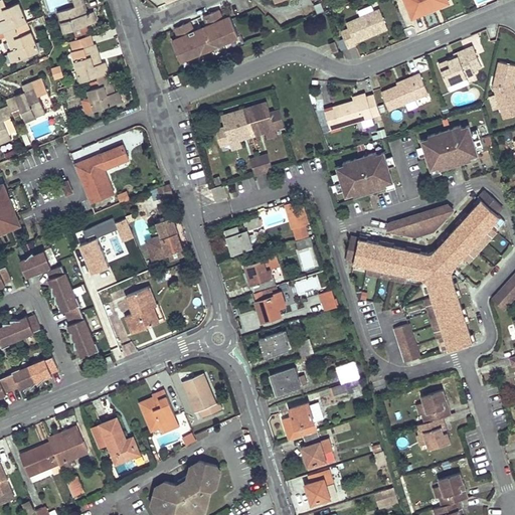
[(6,6),(4,0),(0,0),(0,31),(0,32),(4,30),(20,24),(28,21),(19,1),(6,6)]
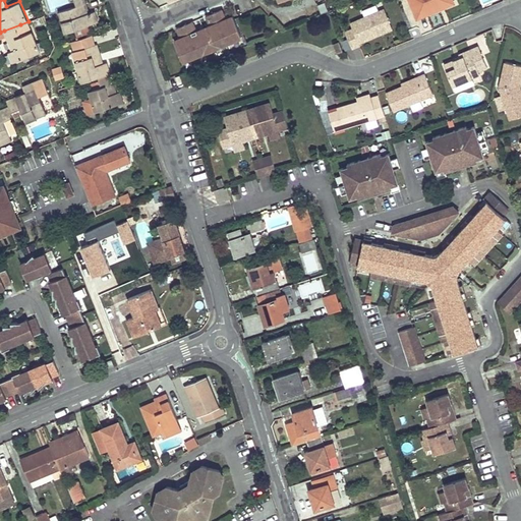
[(90,12),(84,0),(75,0),(77,5),(59,11),(65,33),(70,31),(84,25),(98,21),(95,11),(90,12)]
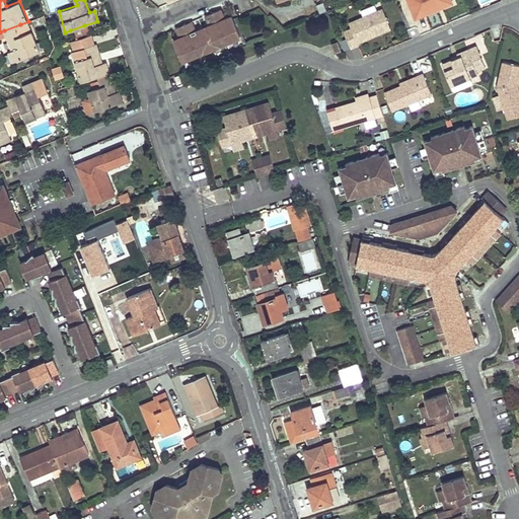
[(409,0),(417,17),(426,13),(425,9),(446,0),(409,0)]
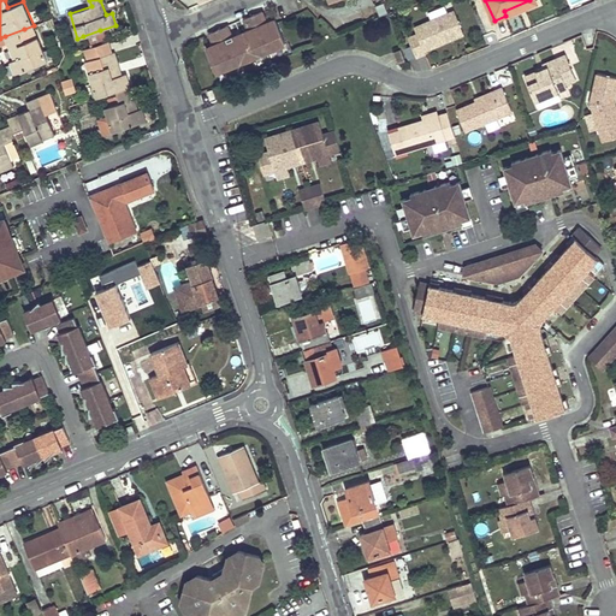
[(505,16),(537,3),(535,0),(529,0),(504,11),(505,16)]
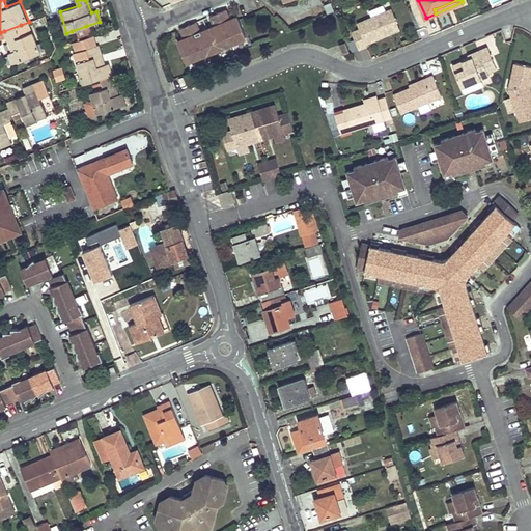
[(185,37),(177,40),(187,62),(247,36),(238,15),(231,18),(227,8),(211,15),(215,24),(200,30),(196,21),(180,28),(185,37)]
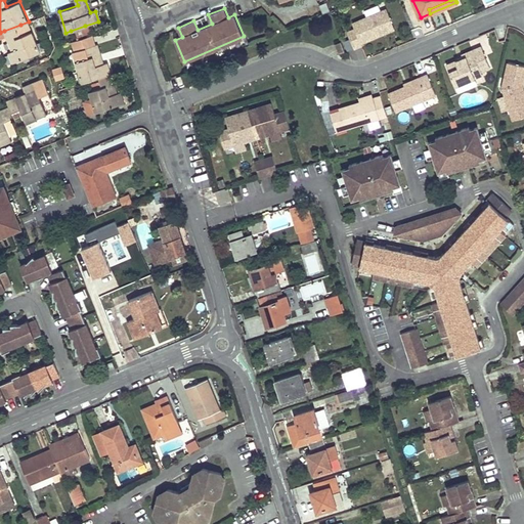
[(395,29),(386,8),(352,24),(355,29),(347,32),(354,48),(361,45),(360,43),(395,29)]
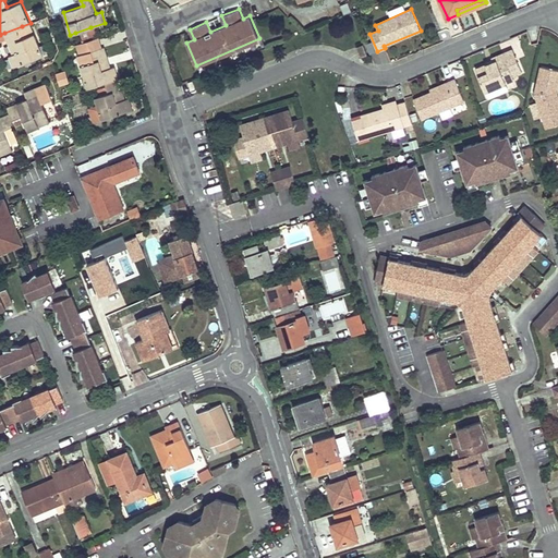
[(43,55),(34,33),(25,36),(22,26),(4,33),(12,53),(9,56),(13,67),(43,55)]
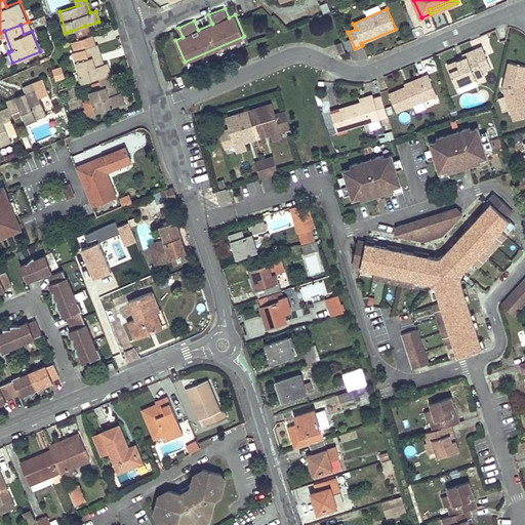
[(87,33),(85,26),(71,31),(73,37),(87,33)]
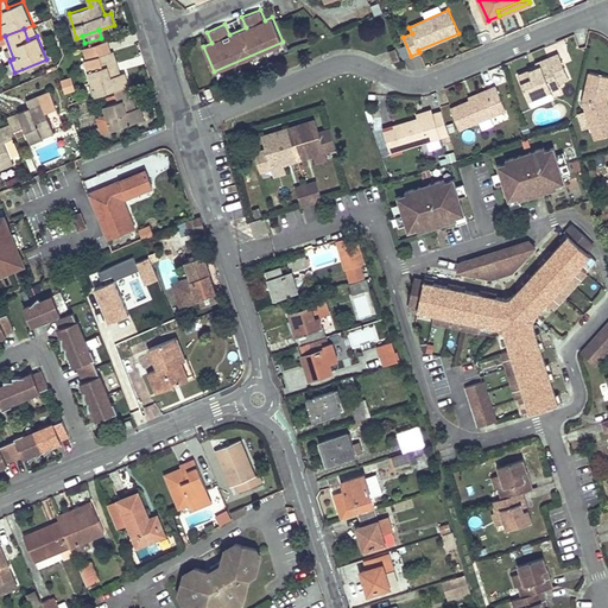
[(82,48),(86,59),(100,55),(112,51),(108,39),(82,48)]
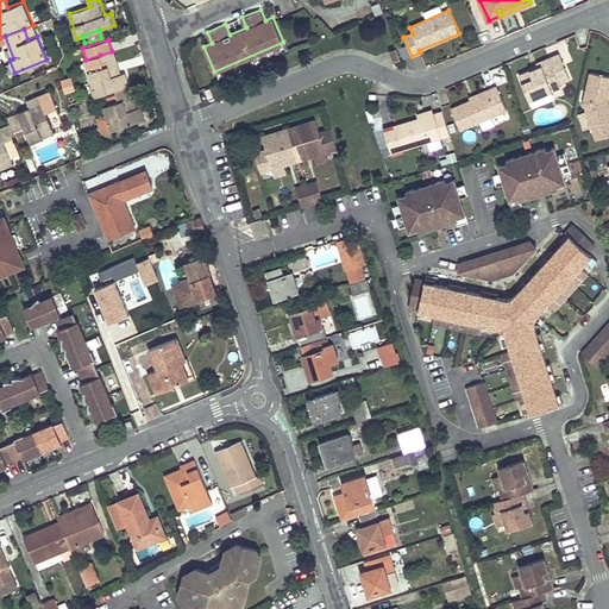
[(121,73),(114,50),(112,51),(100,55),(86,60),(83,61),(95,95),(115,89),(130,86),(125,71),(121,73)]
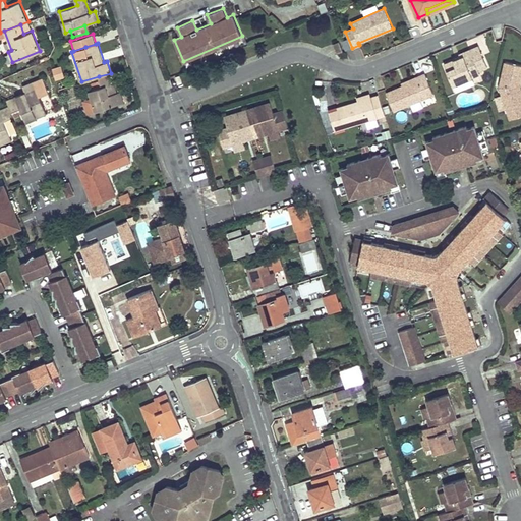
[(471,54),(456,60),(445,65),(453,85),(480,74),(478,70),(487,67),(478,46),(469,50),(471,54)]
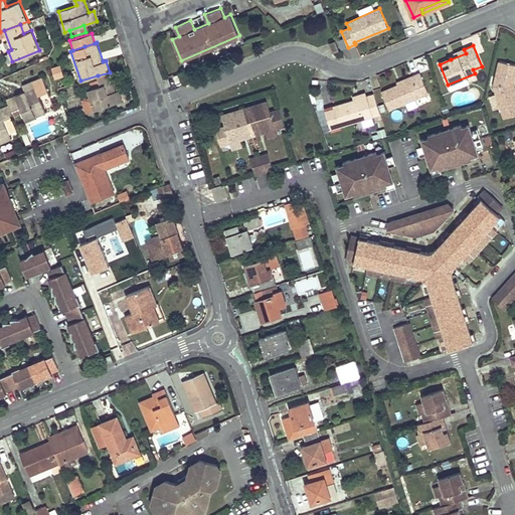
[(450,57),(451,59),(466,53),(464,49),(454,53),(455,55),(450,57)]
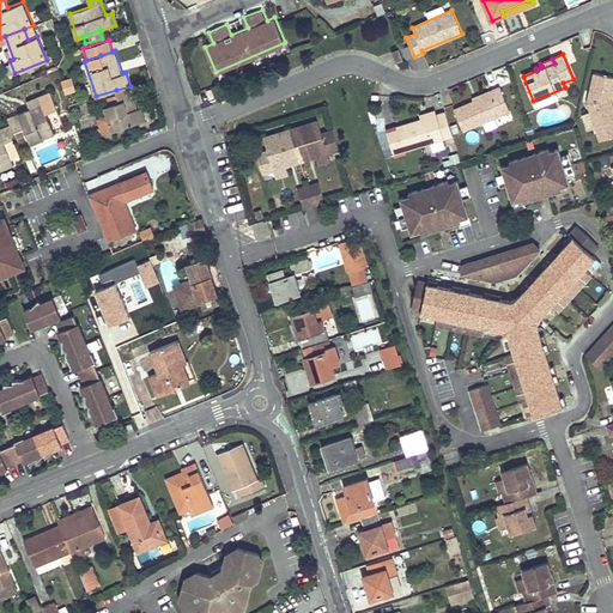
[(612,95),(612,77),(595,73),(588,104),(592,114),(596,128),(600,141),(612,137),(612,109),(611,110),(610,107),(612,105),(612,101),(612,95)]
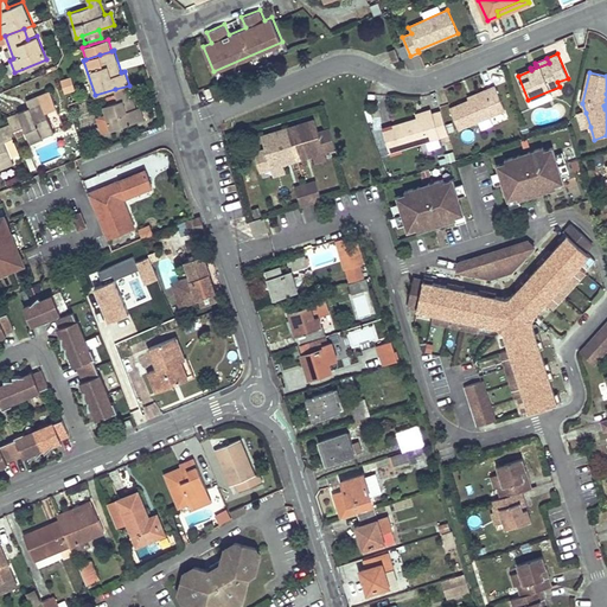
[(72,76),(62,78),(64,93),(76,90),(72,76)]
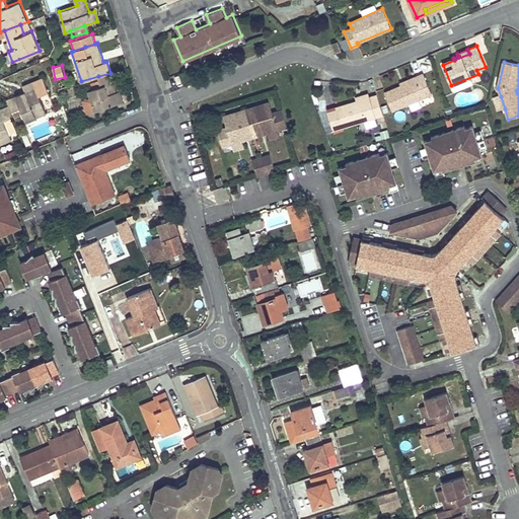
[(117,91),(110,73),(98,76),(100,85),(89,89),(91,98),(95,110),(124,101),(120,90),(117,91)]
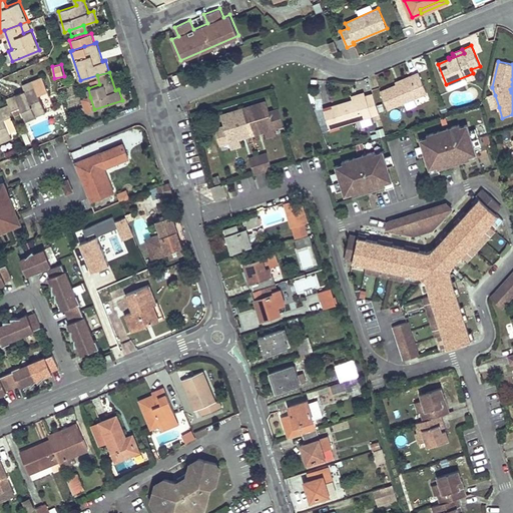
[(396,85),(380,92),(387,110),(427,93),(419,73),(411,76),(412,79),(396,85)]
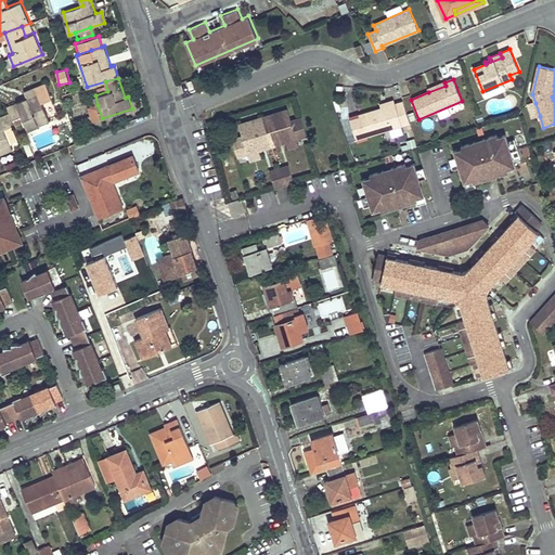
[(427,89),(428,92),(446,86),(444,82),(427,89)]
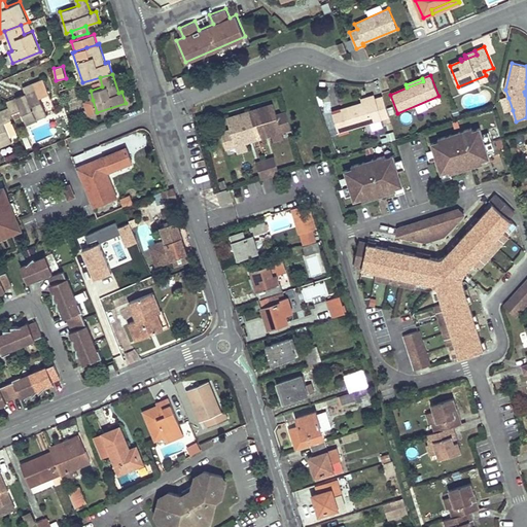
[(9,107),(12,112),(21,108),(27,123),(47,114),(39,96),(47,92),(42,79),(24,86),(27,93),(7,101),(9,107)]
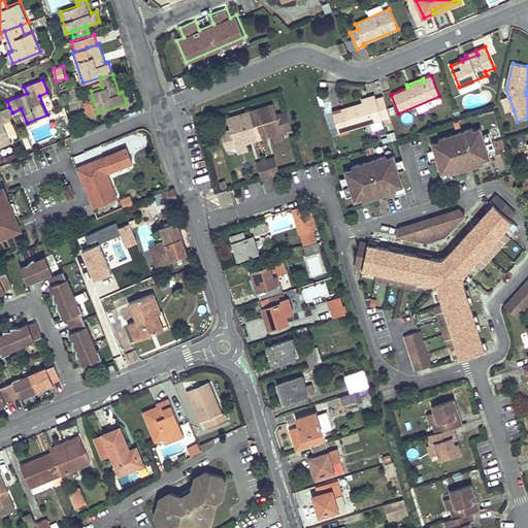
[(390,118),(384,96),(375,99),(363,103),(342,109),(343,111),(349,130),(390,118)]
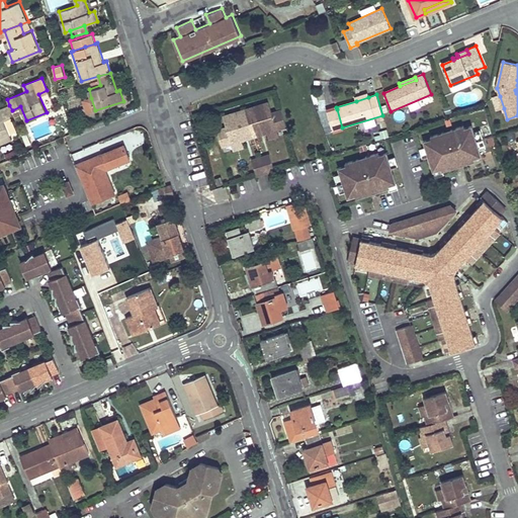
[(498,110),(504,108),(500,96),(494,98),(498,110)]
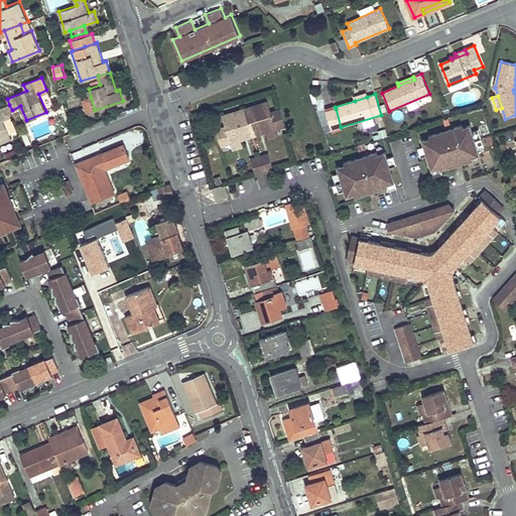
[(95,110),(91,98),(83,100),(87,112),(95,110)]
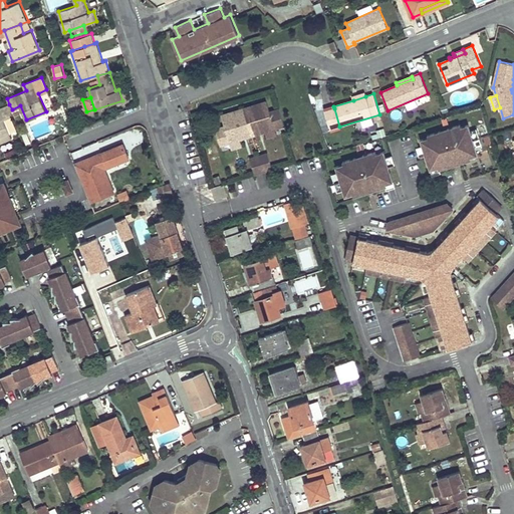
[(266,100),(221,114),(225,125),(215,127),(220,145),(230,142),(239,139),(265,131),(275,127),(284,124),(279,108),(269,111),(266,100)]
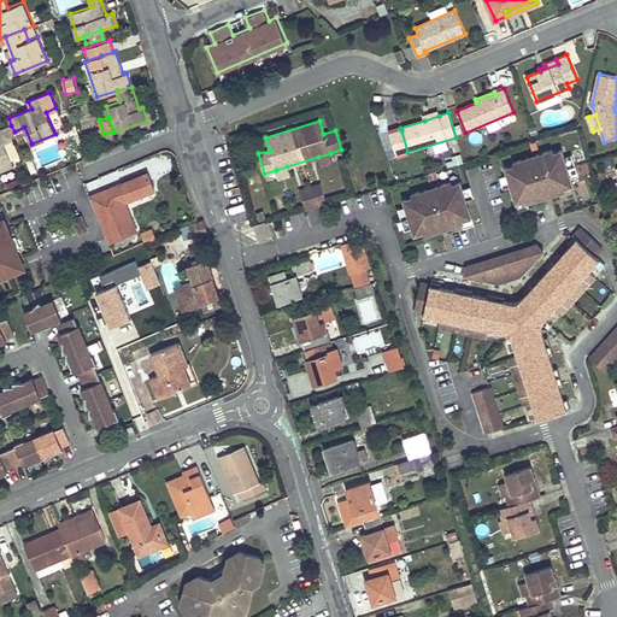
[(15,131),(11,125),(0,129),(0,171),(15,165),(5,142),(16,137),(15,131)]
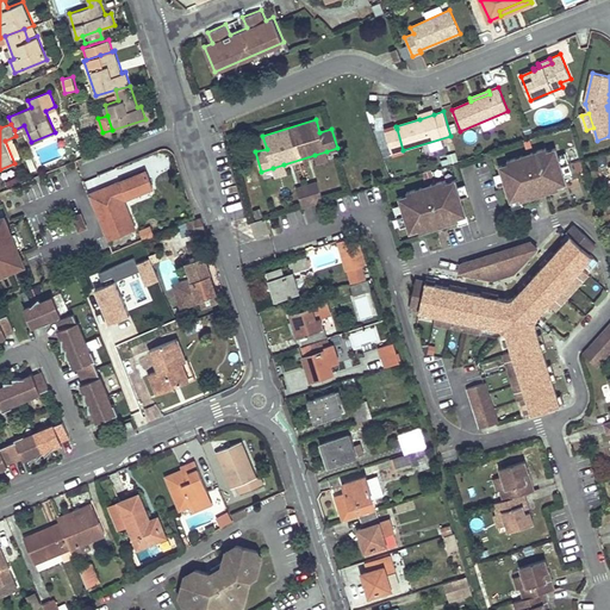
[(403,150),(397,129),(386,132),(392,153),(403,150)]
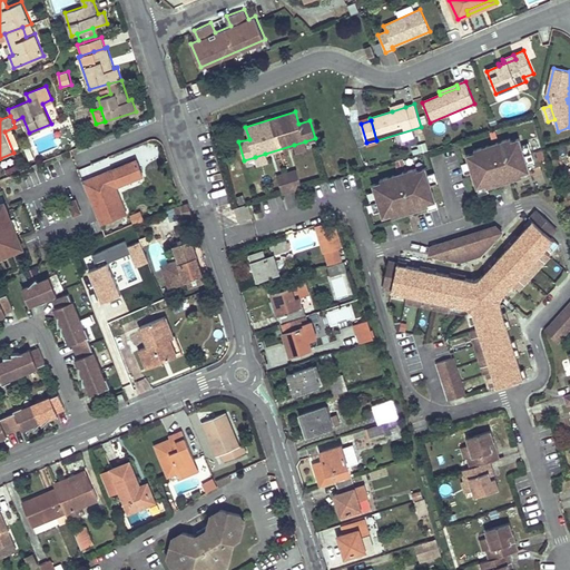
[(511,138),(474,149),(475,153),(467,155),(469,161),(472,172),(477,187),(485,185),(487,187),(488,187),(501,184),(497,172),(504,169),(509,180),(522,177),(522,174),(530,172),(528,165),(526,155),(522,145),(520,138),(511,140),(511,138)]
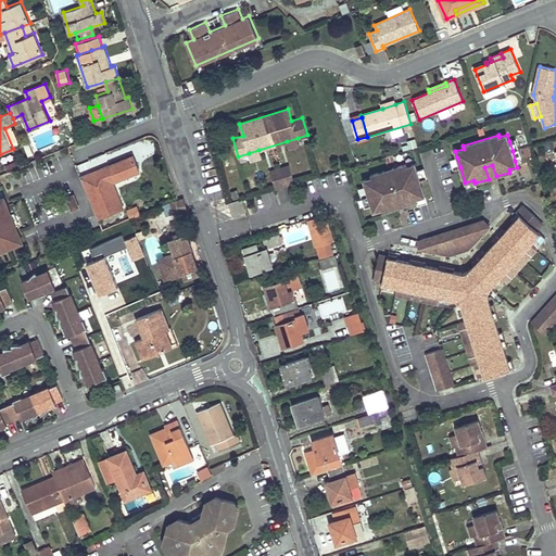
[(298,138),(287,141),(290,149),(300,146),(298,138)]
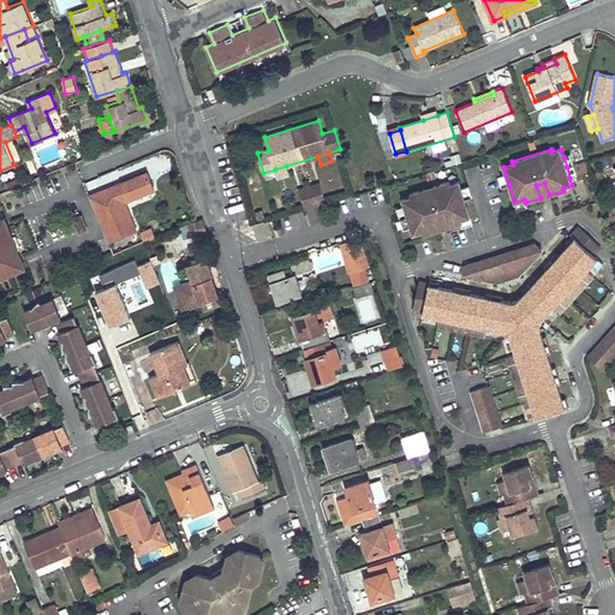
[(571,154),(563,156),(567,167),(574,165),(571,154)]
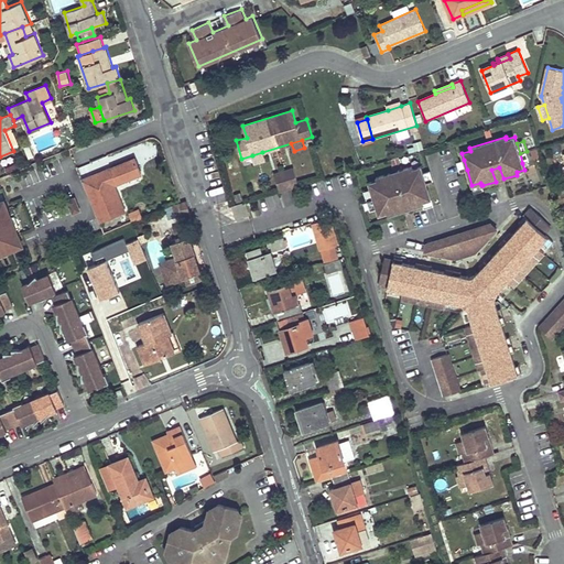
[(527,151),(520,153),(522,163),(529,161),(527,151)]
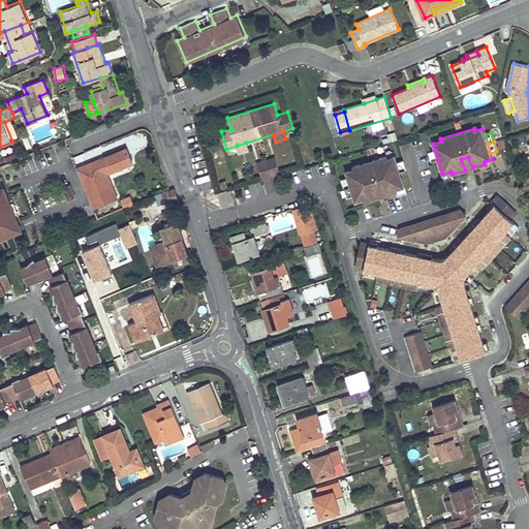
[(246,143),(237,146),(239,153),(248,150),(246,143)]
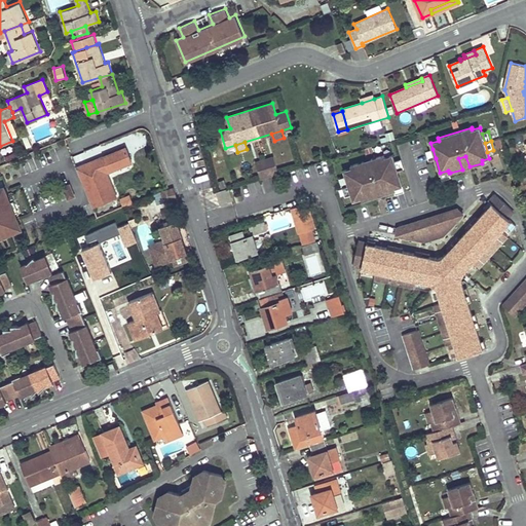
[(96,160),(77,168),(91,200),(101,196),(104,202),(116,197),(106,173),(133,161),(127,148),(101,158),(101,160),(97,162),(96,160)]
